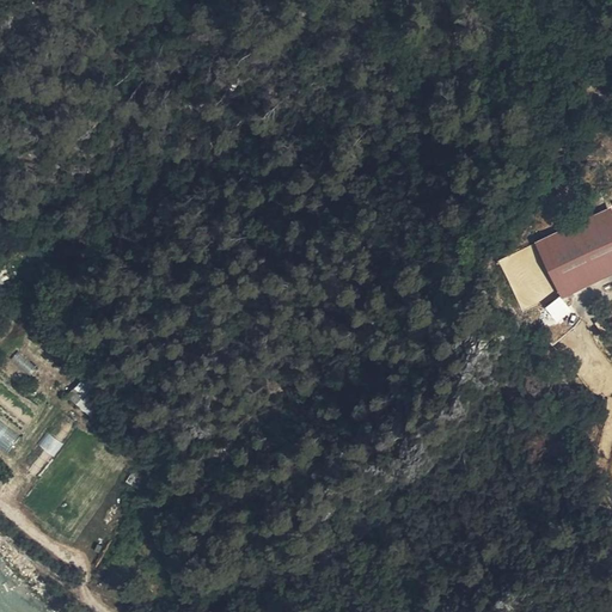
[(611,204),(571,219),(591,275),(611,267),(611,204)]
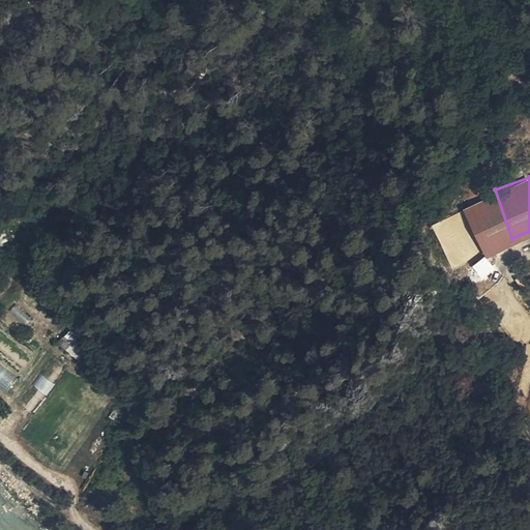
[(469,229),(486,253),(506,238),(490,214),(469,229)]
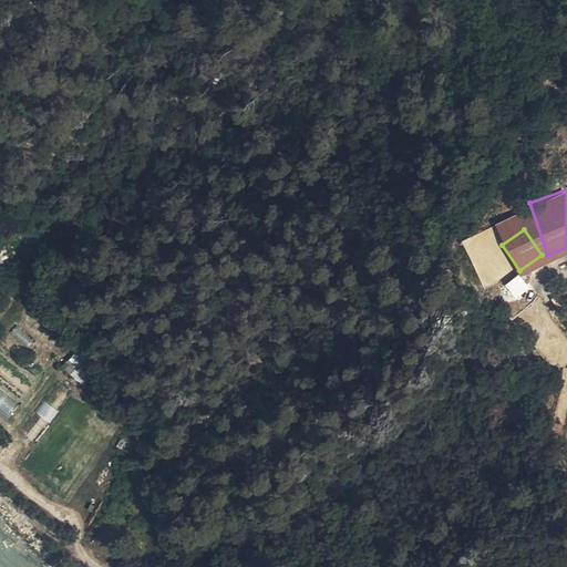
[(518,275),(505,286),(516,298),(529,287),(518,275)]
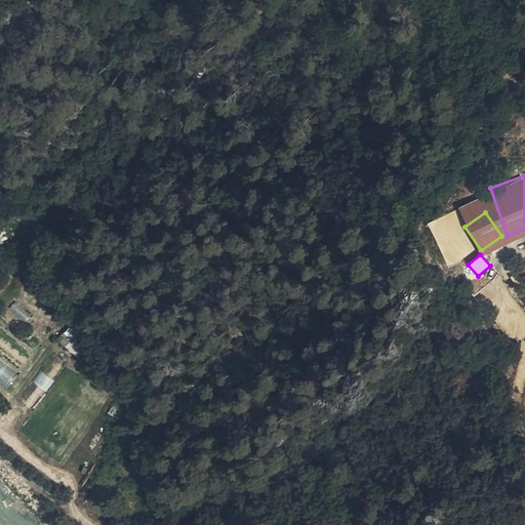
[(77,354),(85,336),(67,327),(57,344),(77,354)]
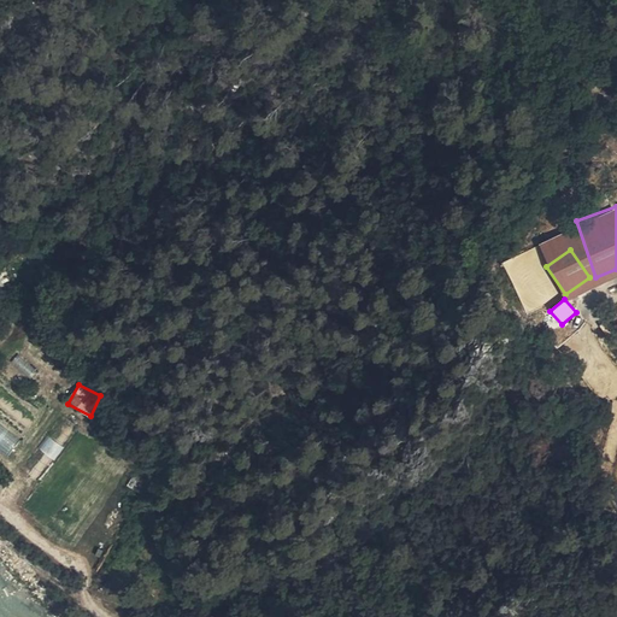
[(0,424),(0,448),(7,454),(19,439),(0,424)]
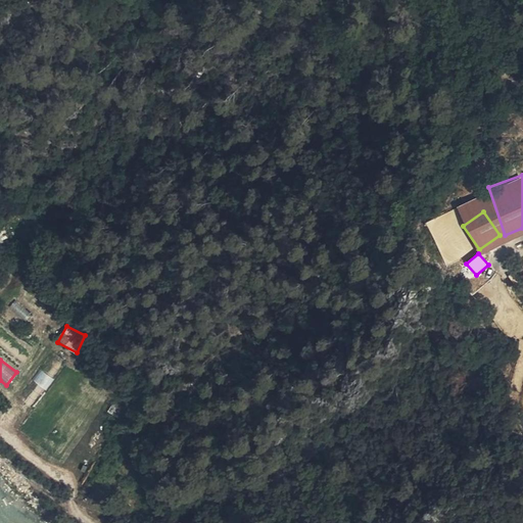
[(41,370),(33,380),(45,389),(53,380),(41,370)]
